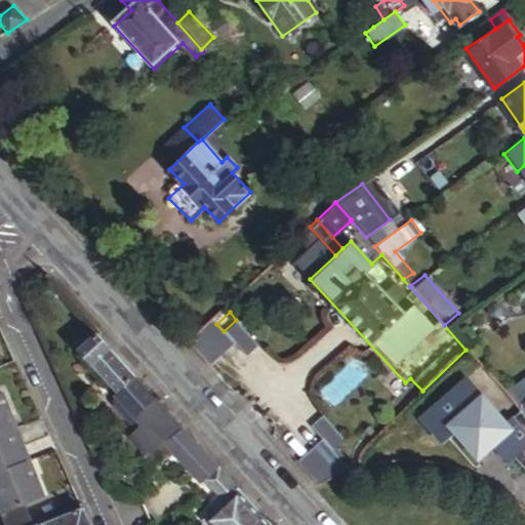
[(216,324),(210,318),(186,341),(208,366),(234,342),(224,331),(216,324)]
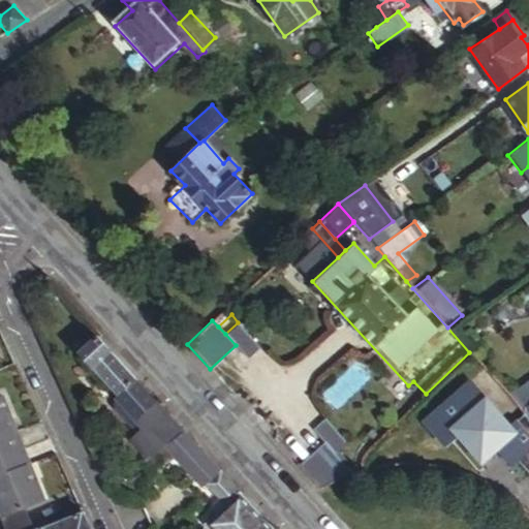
[(238,322),(225,334),(236,345),(248,359),(260,347),(238,322)]
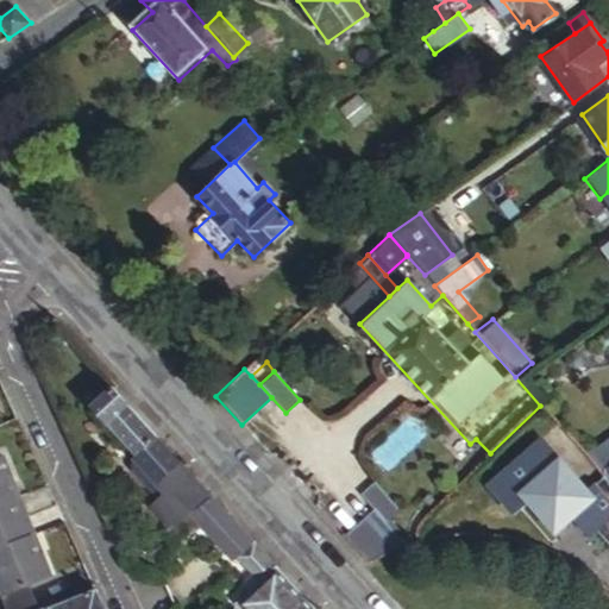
[(155,437),(110,387),(88,407),(135,457),(155,437)]
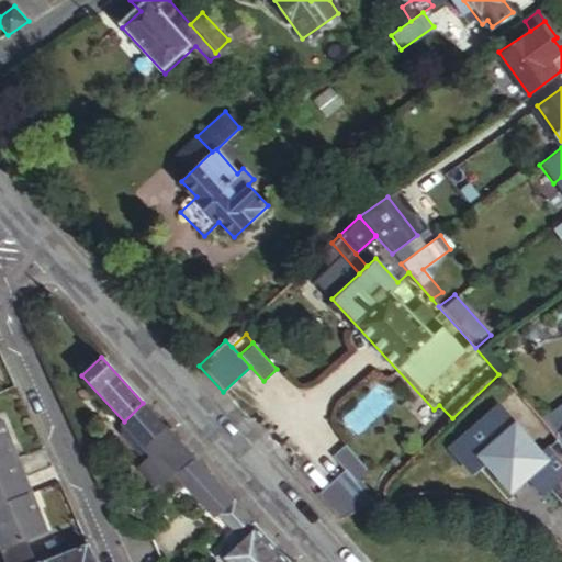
[(164,425),(143,403),(124,422),(121,425),(121,434),(135,447),(145,447),(153,454),(148,460),(142,467),(160,485),(175,478),(144,445),(164,425)]
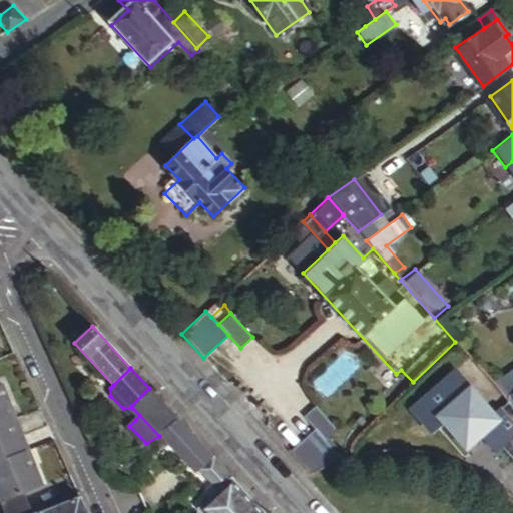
[(512,407),(504,398),(489,411),(450,368),(407,407),(427,430),(439,419),(451,432),(455,429),(463,438),(472,430),(475,434),(478,432),(492,448),(497,443),(512,460),(512,407)]
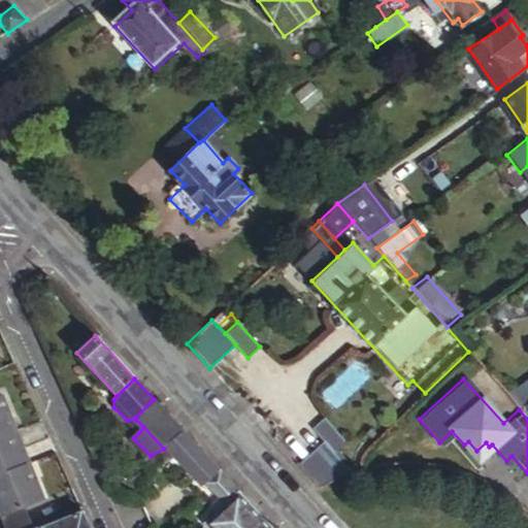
[(0,458),(23,450),(17,433),(13,434),(6,416),(9,415),(2,396),(0,397),(0,458)]
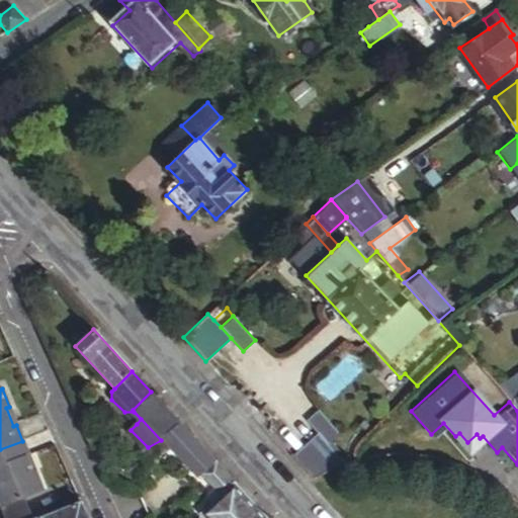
[(178,422),(151,392),(133,410),(161,440),(178,422)]
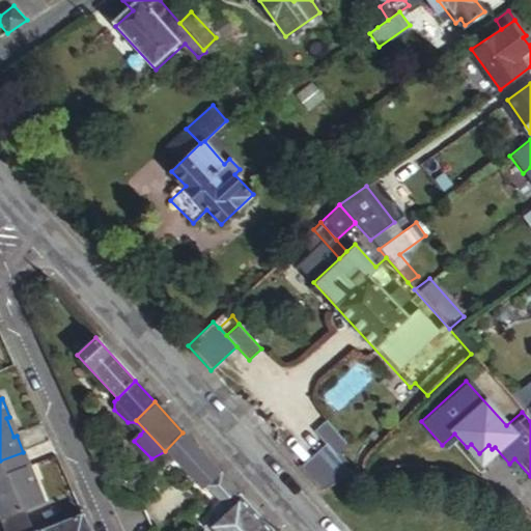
[(530,401),(521,410),(522,412),(530,421),(530,401)]
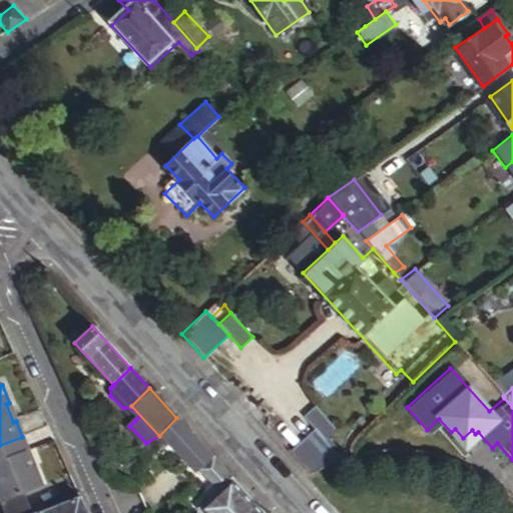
[(16,421),(9,403),(6,404),(13,422),(16,421)]
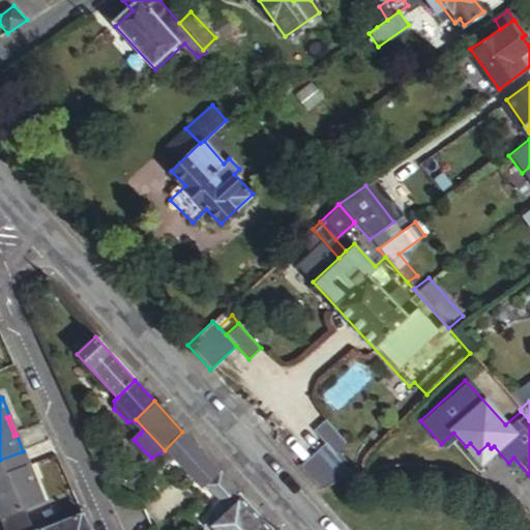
[(323,441),(333,452),(346,440),(324,416),(311,428),(323,441)]
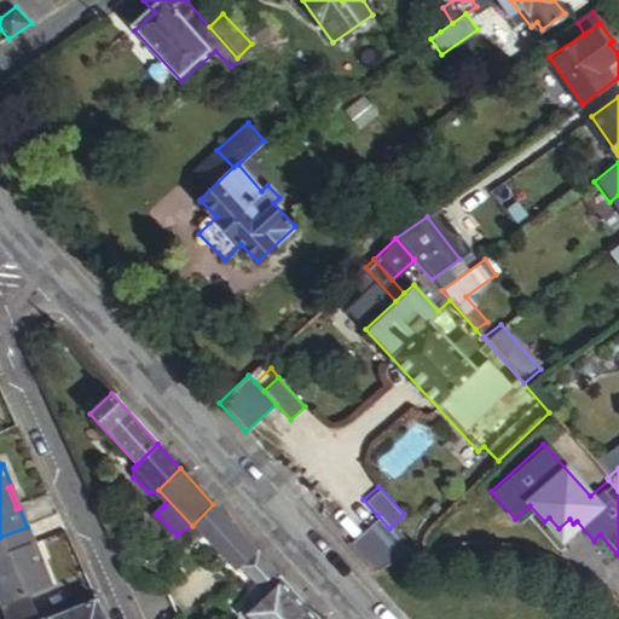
[(160,492),(149,492),(163,507),(168,501),(160,492)]
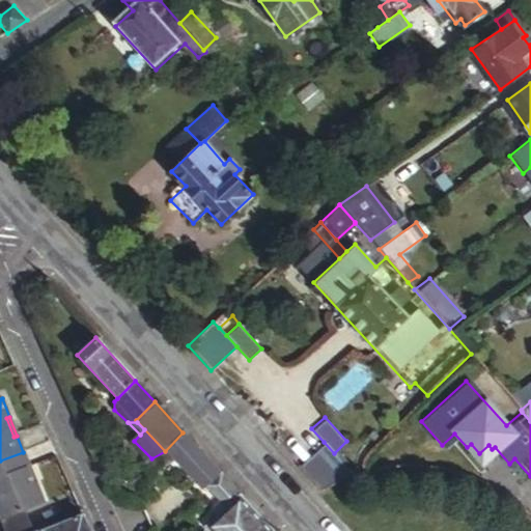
[(271,530),(272,530),(183,432),(165,451),(139,478),(149,487),(172,464),(184,475),(190,469),(222,504),(198,525),(203,530),(271,530)]
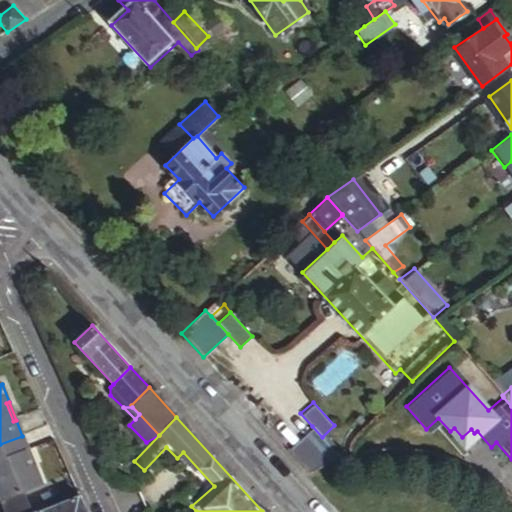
[(341,433),(334,425),(322,437),(326,442),(328,444),(341,433)]
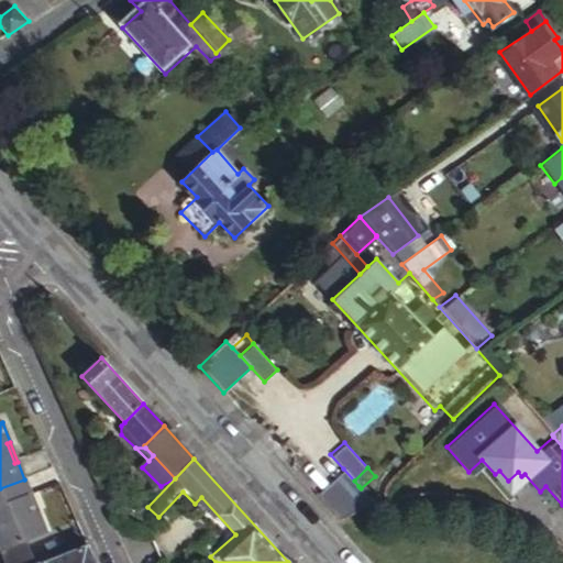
[(343,468),(315,494),(338,518),(349,511),(359,506),(374,500),(361,488),(359,486),(354,481),(343,468)]
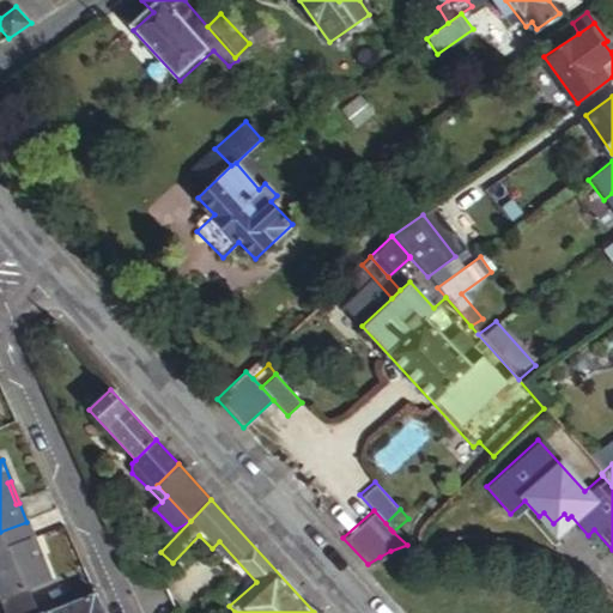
[(544,513),(539,516),(553,532),(568,519),(564,514),(553,523),(544,513)]
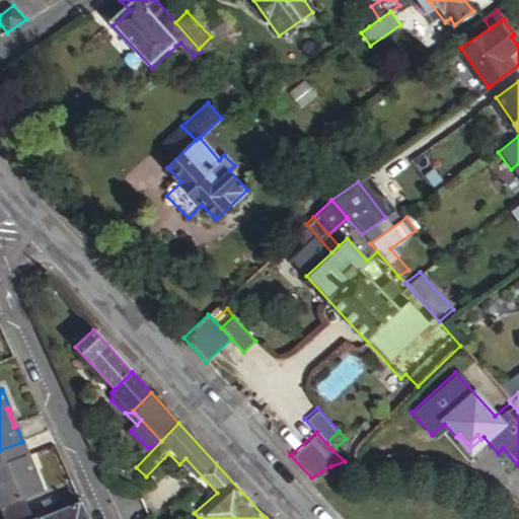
[(22,442),(0,450),(0,510),(43,495),(34,473),(31,474),(25,459),(28,458),(22,442)]
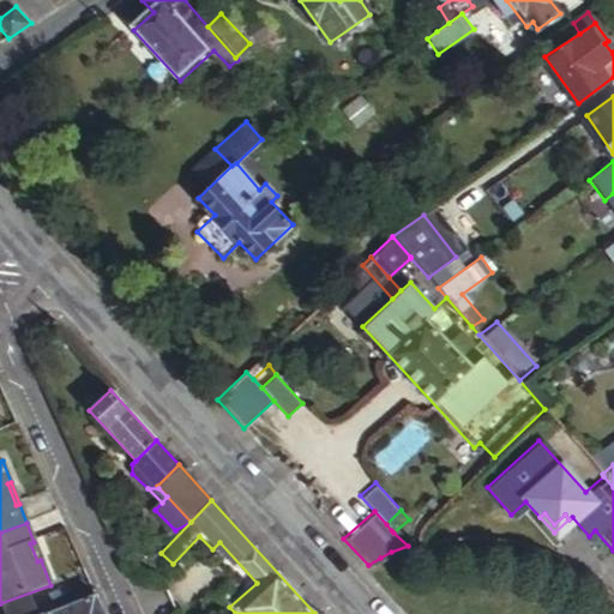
[(41,560),(34,542),(30,543),(37,561),(41,560)]
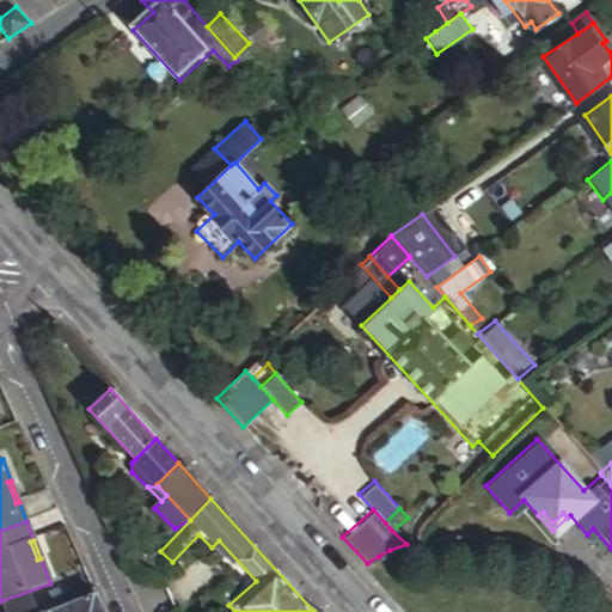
[(49,611),(103,611),(96,594),(49,611)]
